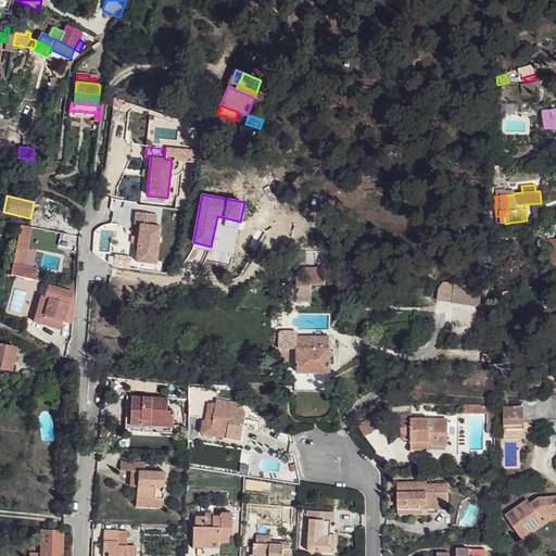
[(155,214),(136,212),(135,223),(140,224),(137,261),(156,263),(161,225),(154,224),(155,214)]
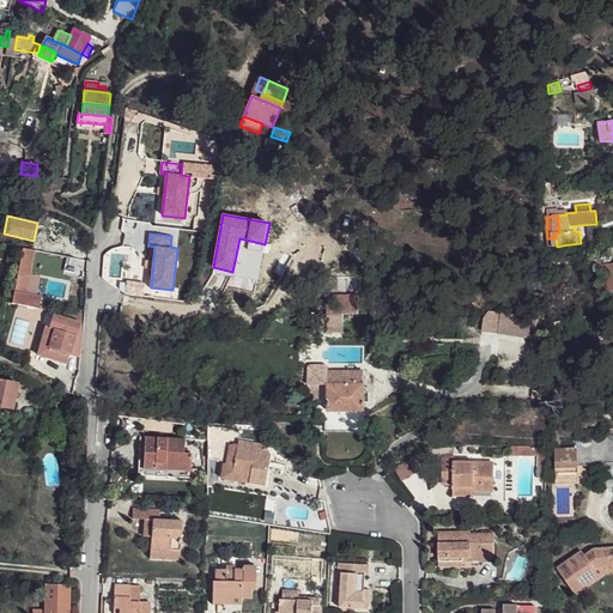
[(32,296),(36,278),(29,277),(34,250),(24,248),(13,302),(35,305),(36,297),(32,296)]
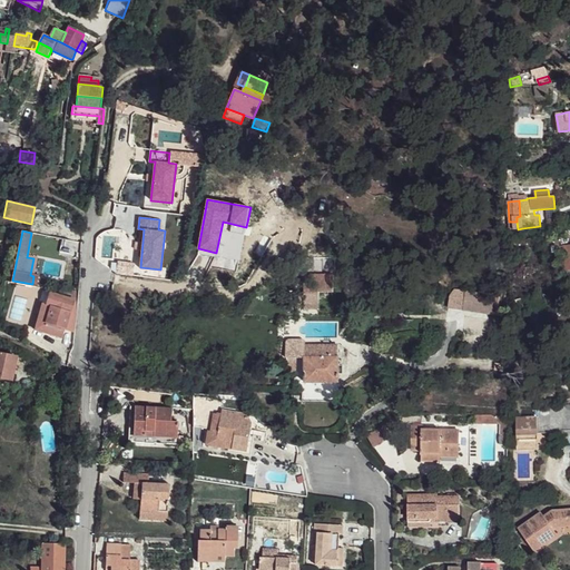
[(499,296),(465,292),(463,311),(495,315),(499,296)]
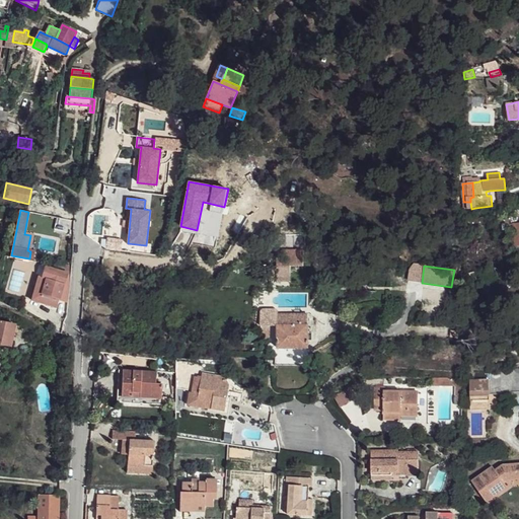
[(277,282),(290,282),(290,267),(277,268),(277,282)]
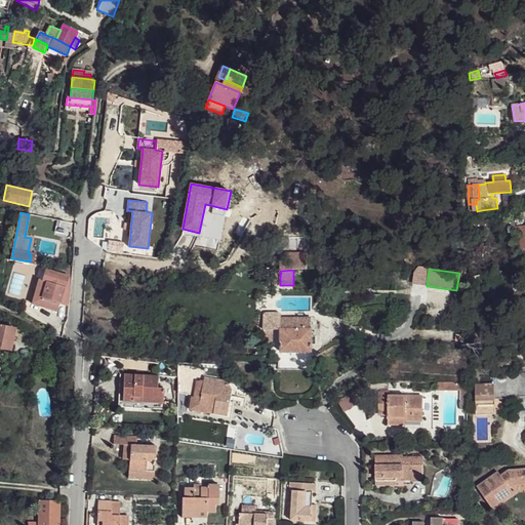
[(68,277),(46,271),(44,282),(39,280),(32,305),(56,312),(68,277)]
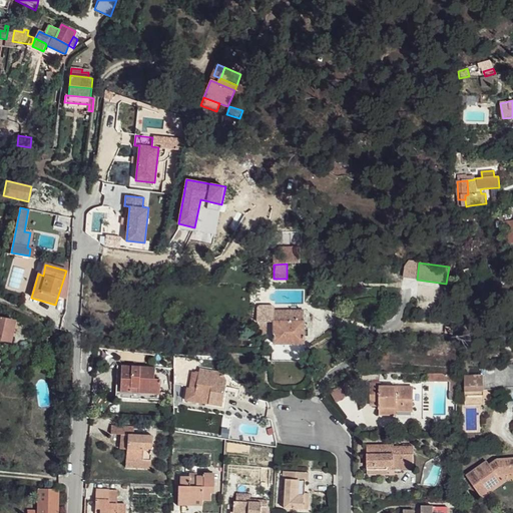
[(305,318),(305,306),(275,306),(274,318),(281,318),(287,318),(305,318)]
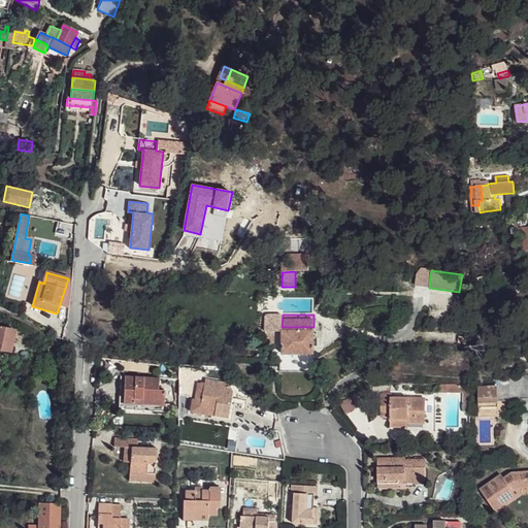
[(0,327),(0,349),(11,352),(15,331),(0,327)]
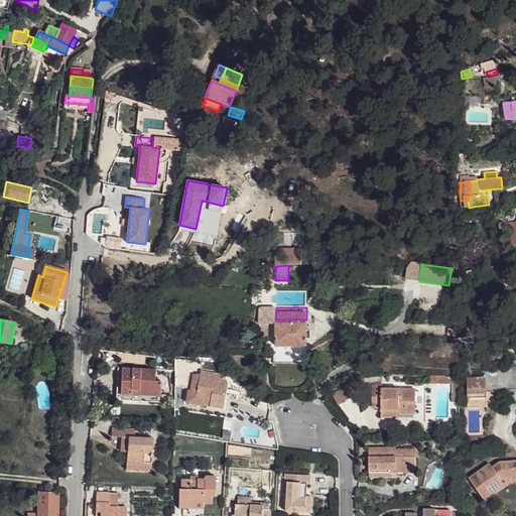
[(306,347),(306,324),(288,324),(283,324),(276,324),(276,346),(306,347)]
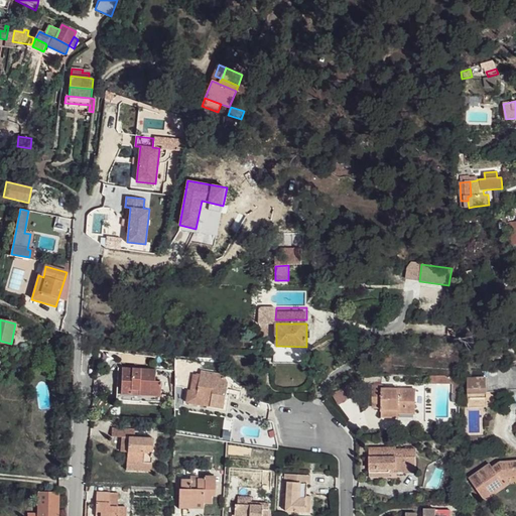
[(467,378),(468,398),(468,408),(487,408),(487,397),(486,392),(498,391),(498,390),(515,389),(515,366),(509,367),(509,369),(498,369),(498,372),(486,372),(486,378),(467,378)]
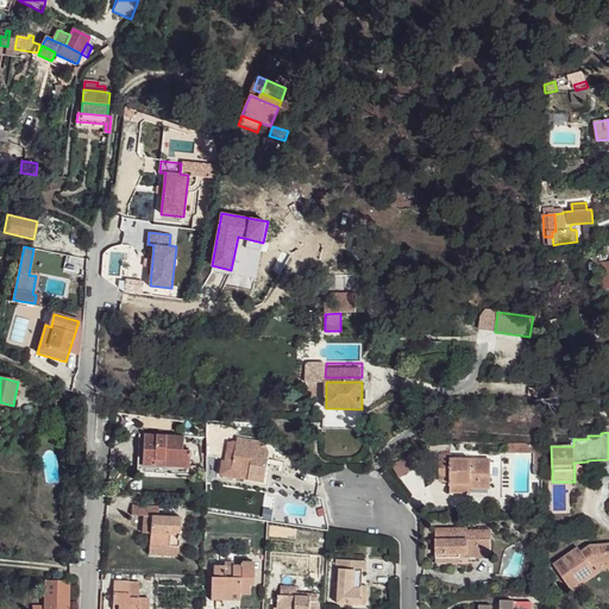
[(139,434),(138,449),(143,449),(143,464),(189,466),(190,450),(182,450),(183,437),(139,434)]
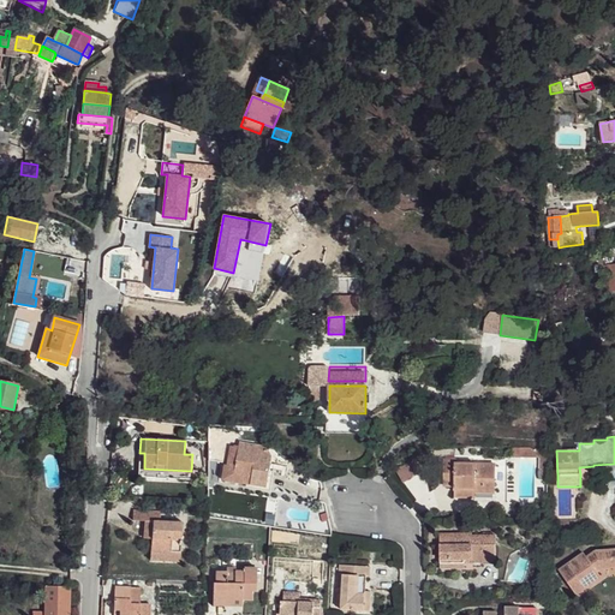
[(239,443),(239,448),(236,467),(227,465),(225,465),(224,476),(234,477),(236,473),(252,477),(251,484),(267,487),(273,457),(267,448),(239,443)]
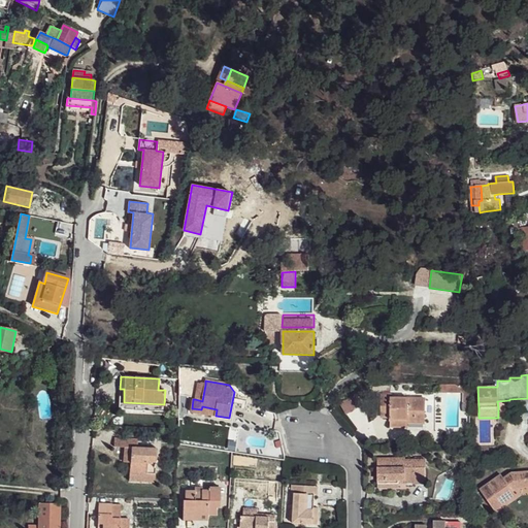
[(205,385),(197,383),(195,399),(202,401),(205,385)]
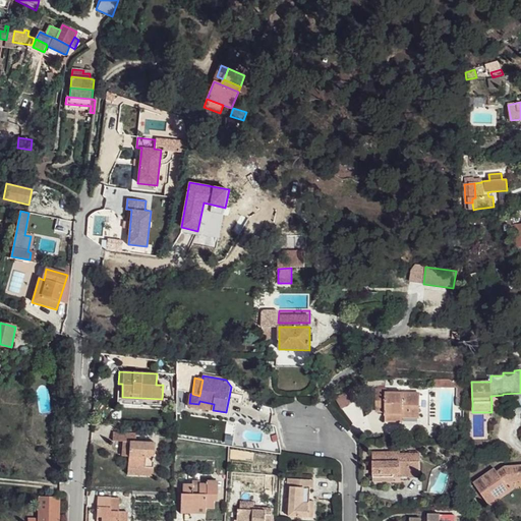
[(449,381),(449,388),(457,388),(457,398),(464,398),(464,381),(449,381)]
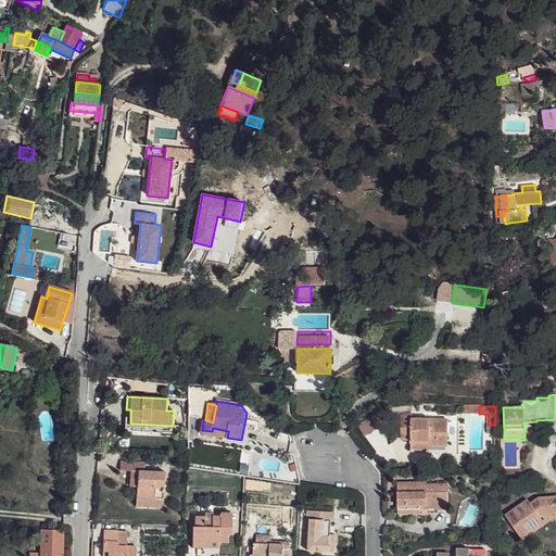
[(130,409),(126,409),(125,431),(177,433),(178,426),(173,426),(130,424),(130,409)]
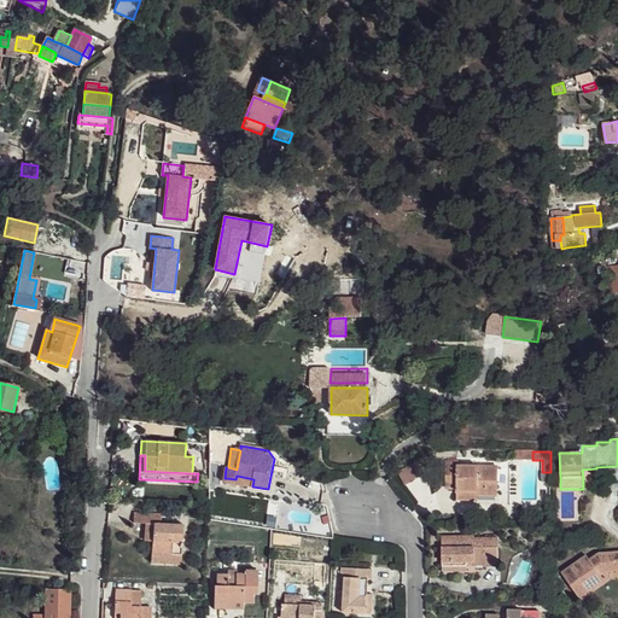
[(414,461),(397,470),(404,483),(420,474),(414,461)]
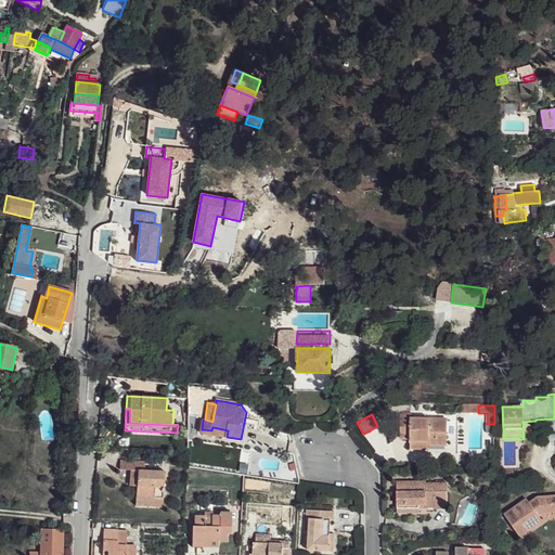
[(401,415),(401,439),(411,439),(411,441),(429,441),(429,446),(446,446),(446,438),(446,424),(446,418),(411,418),(411,415),(401,415)]
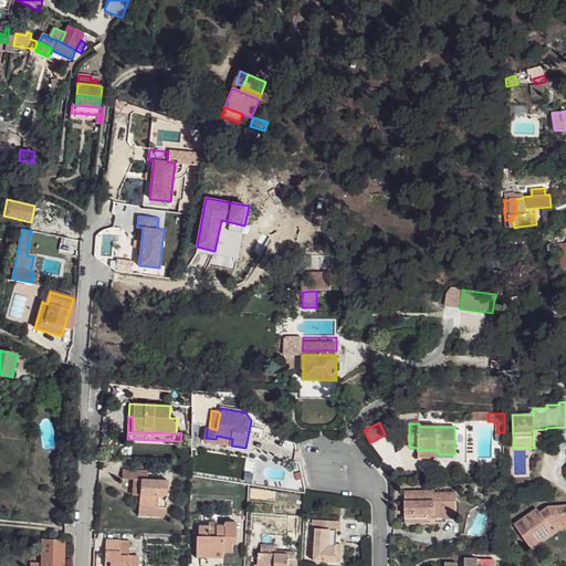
[(464,432),(454,432),(454,447),(464,447),(464,432)]
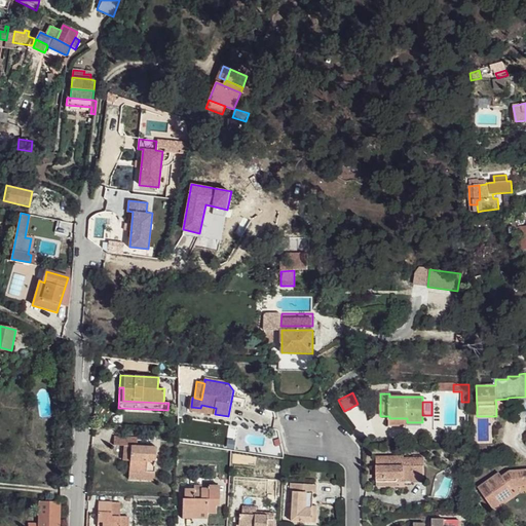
[(200,408),(191,407),(190,411),(215,414),(216,408),(201,405),(200,408)]
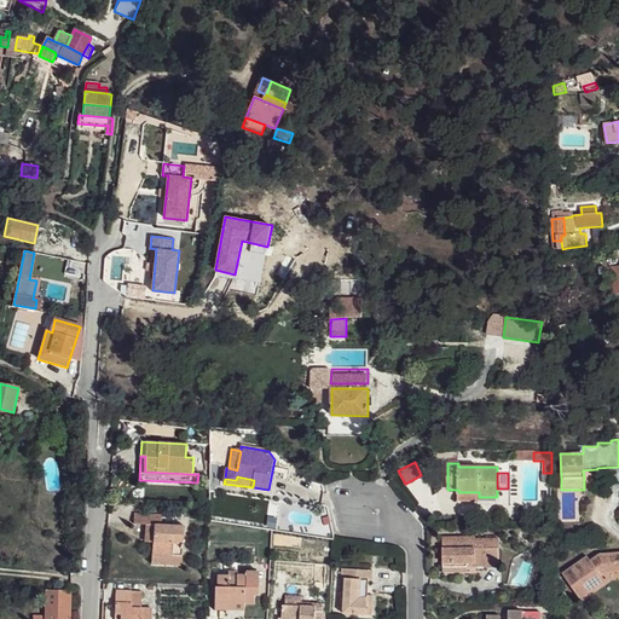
[(133,514),(133,524),(145,525),(145,534),(154,534),(154,543),(152,556),(181,557),(184,526),(161,525),(161,515),(133,514)]
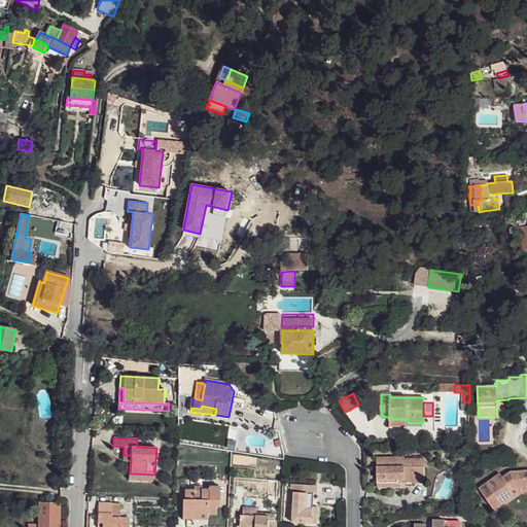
[(377,457),(377,483),(397,483),(397,480),(414,480),(413,483),(424,483),(425,459),(405,459),(405,457),(377,457)]
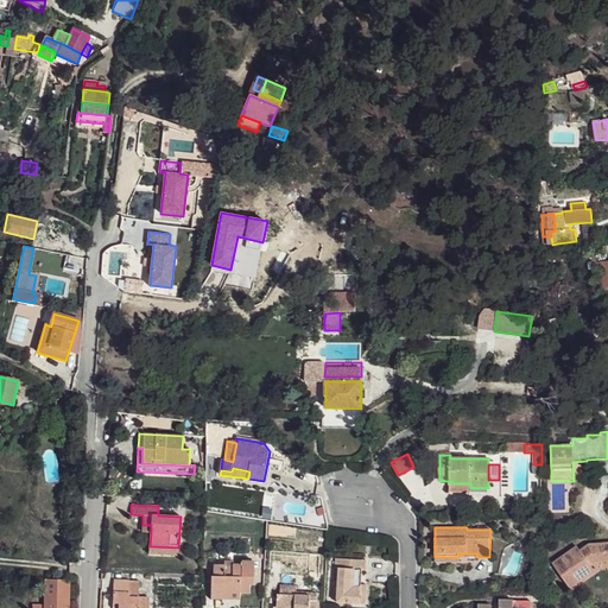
[(552,564),(569,588),(594,570),(590,565),(595,563),(607,561),(607,543),(589,545),(580,551),(577,548),(552,564)]
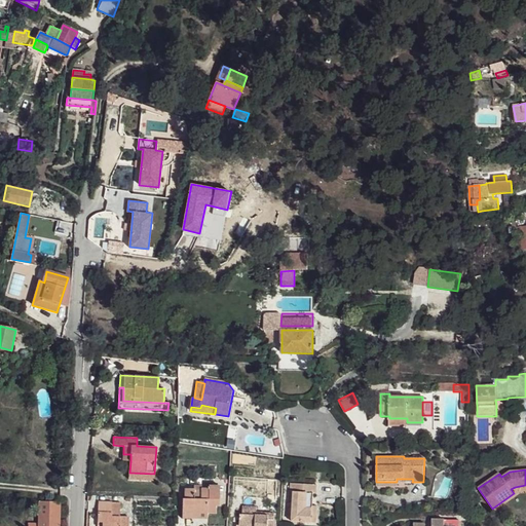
[(291,483),(290,492),(293,492),(293,502),(290,502),(289,502),(288,518),(292,518),(292,521),(311,522),(312,506),(312,493),(316,493),(316,485),(291,483)]
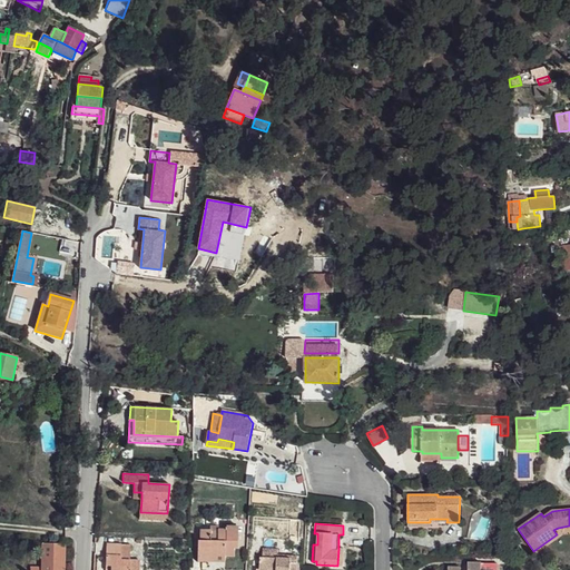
[(200,529),(200,540),(198,540),(197,557),(210,557),(210,552),(224,553),(224,554),(233,556),(234,548),(237,548),(238,527),(226,526),(226,529),(217,529),(218,526),(209,527),(209,529),(200,529)]
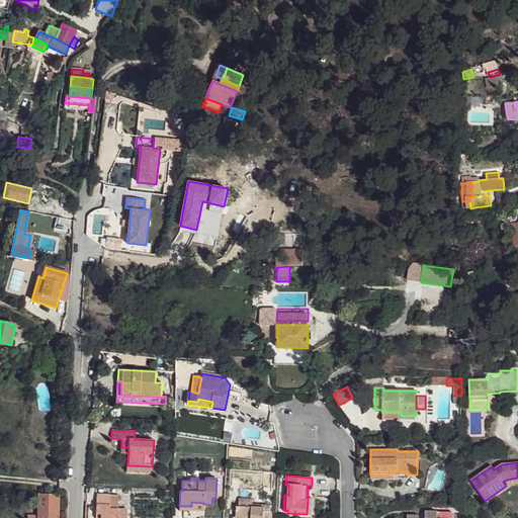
[(517,478),(507,480),(503,482),(506,486),(517,485),(517,478)]
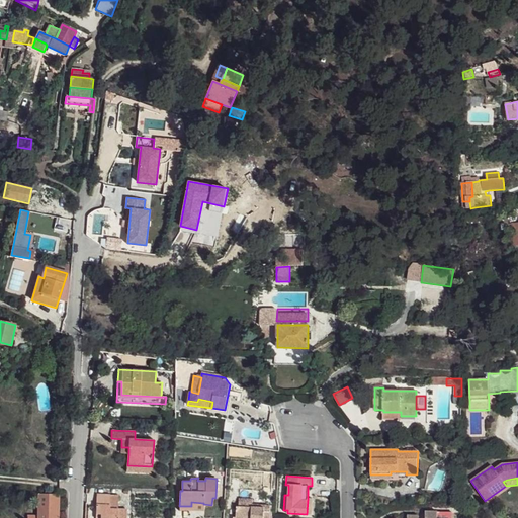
[(37,494),(37,515),(27,515),(26,517),(58,517),(60,495),(37,494)]
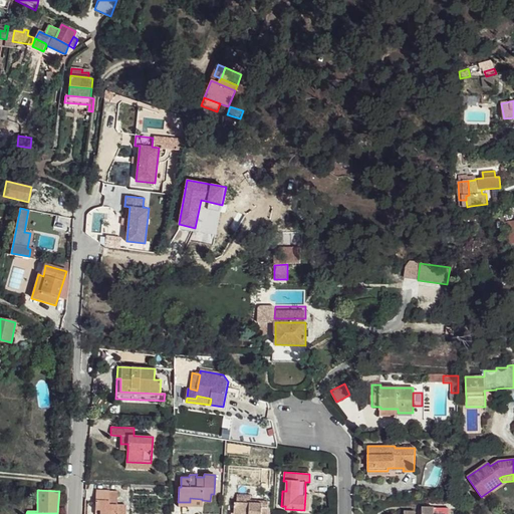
[(95,490),(95,510),(99,510),(99,513),(124,513),(125,505),(116,505),(117,491),(95,490)]
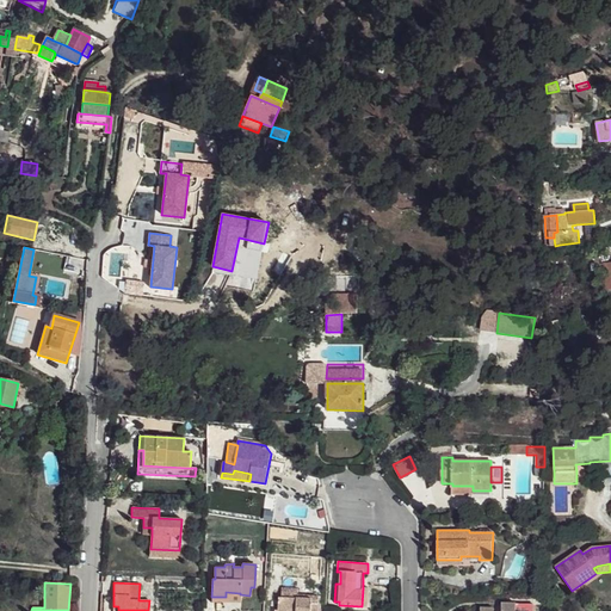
[(282,588),(282,598),(278,598),(278,610),(275,610),(318,610),(319,594),(303,594),(303,598),(298,598),(298,594),(298,588),(282,588)]
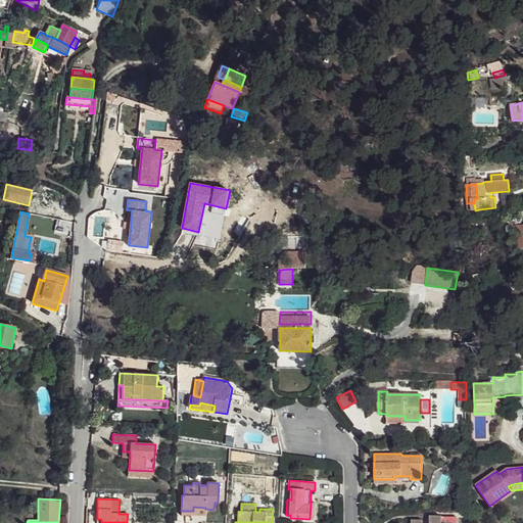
[(193,511),(181,511),(181,515),(205,515),(205,509),(205,508),(193,507),(193,511)]
